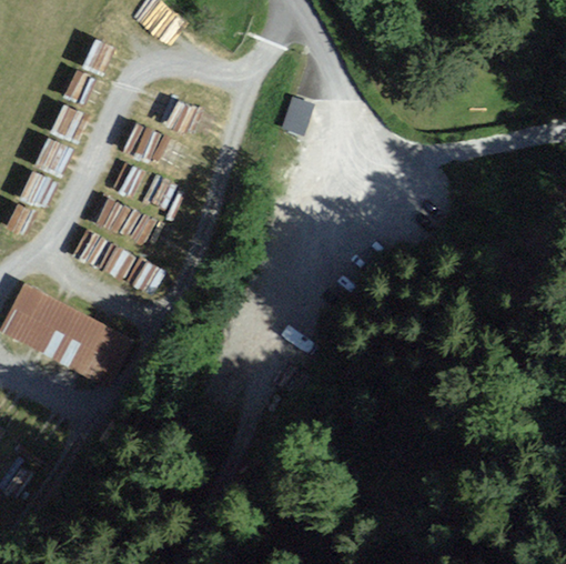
[(90,108),(101,81),(76,71),(64,98),(90,108)]
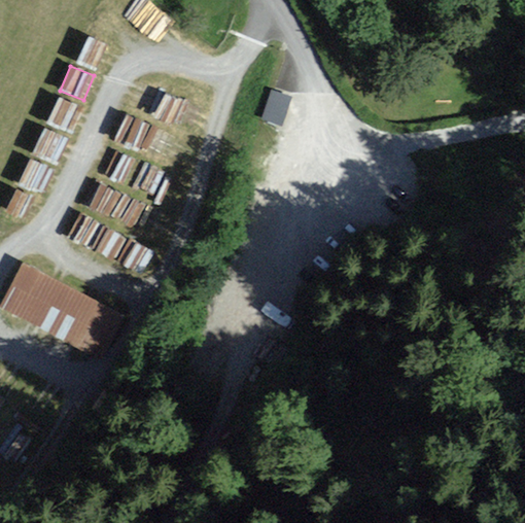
[(259,119),(281,127),(291,97),(270,90),(259,119)]
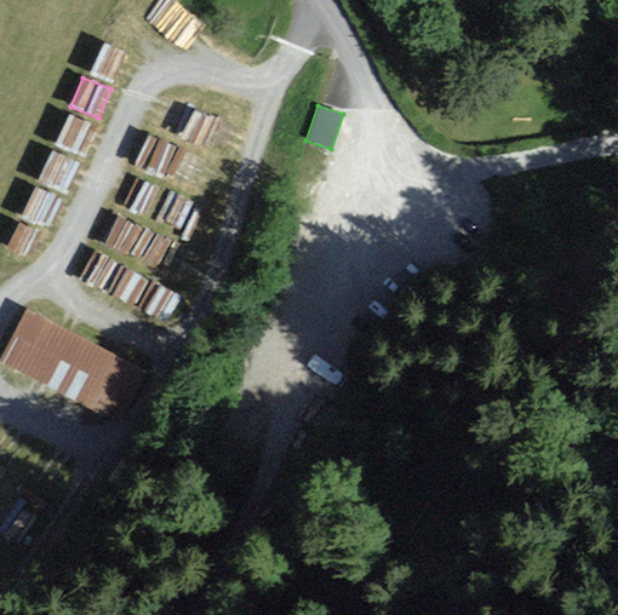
[(56,143),(80,154),(92,125),(68,114),(56,143)]
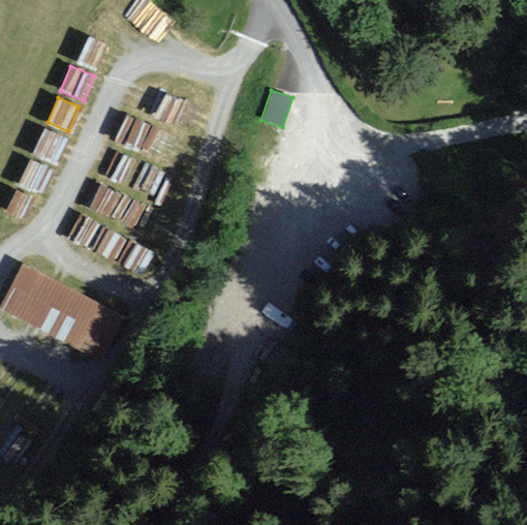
[(124,116),(115,144),(142,152),(151,124),(124,116)]
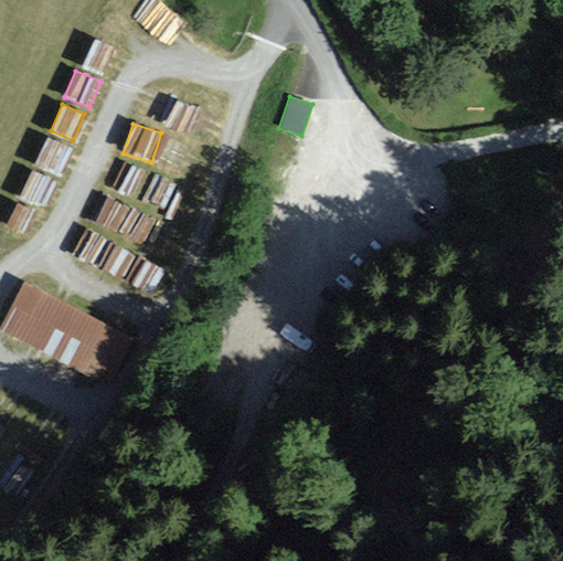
[(40,207),(52,178),(31,169),(19,198),(40,207)]
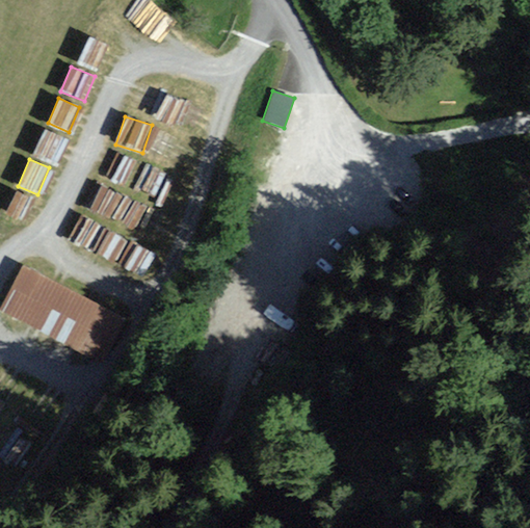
[(83,207),(159,242),(170,218),(95,182),(83,207)]
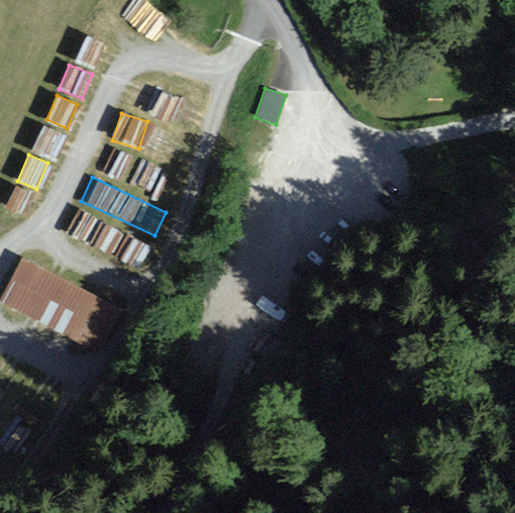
[(21,215),(30,193),(14,187),(6,208),(21,215)]
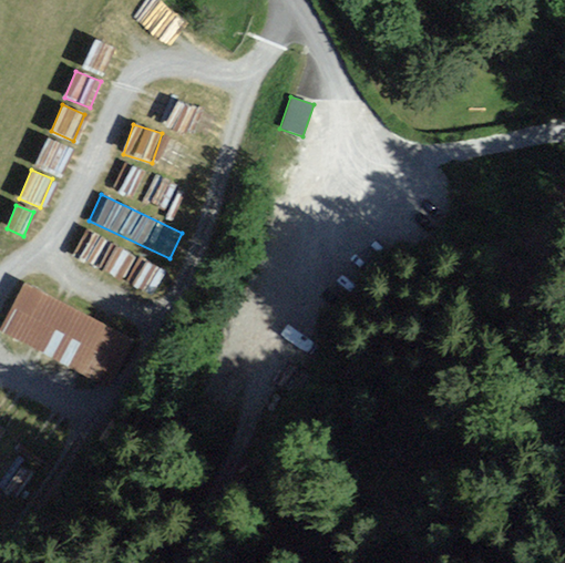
[(145,296),(161,272),(99,235),(84,258),(145,296)]
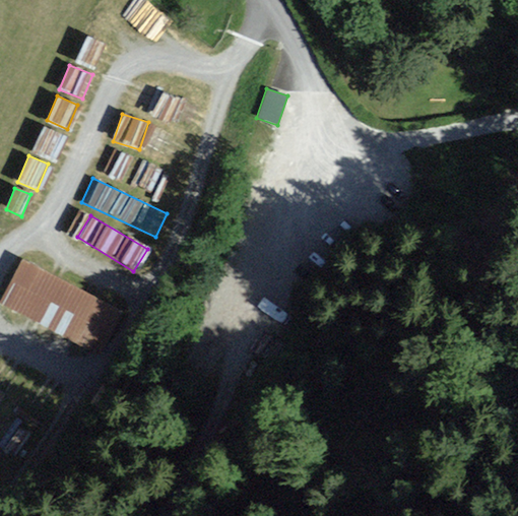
[(0,309),(94,349),(115,304),(17,261),(0,301),(0,309)]
